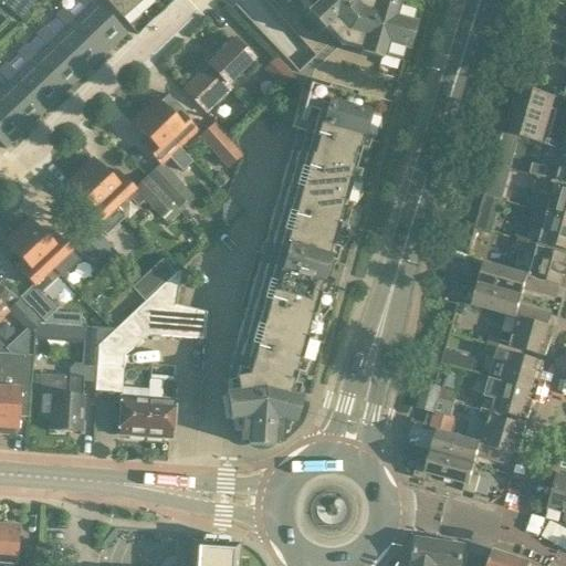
[(35,0),(4,0),(1,3),(20,20),(35,0)]
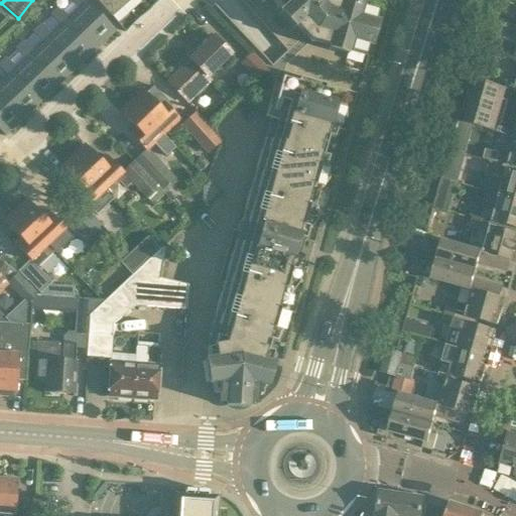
[(62,13),(97,48),(115,31),(85,0),(68,0),(67,1),(71,5),(62,13)]
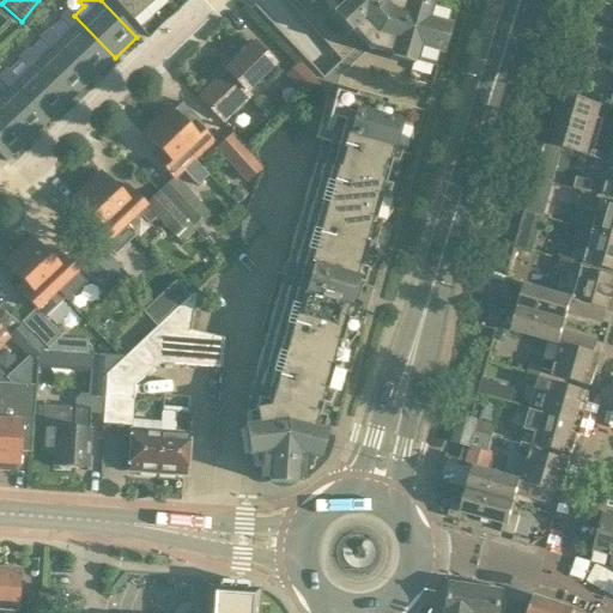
[(113,0),(132,20),(153,0),(107,0),(109,1),(110,0),(113,0)]
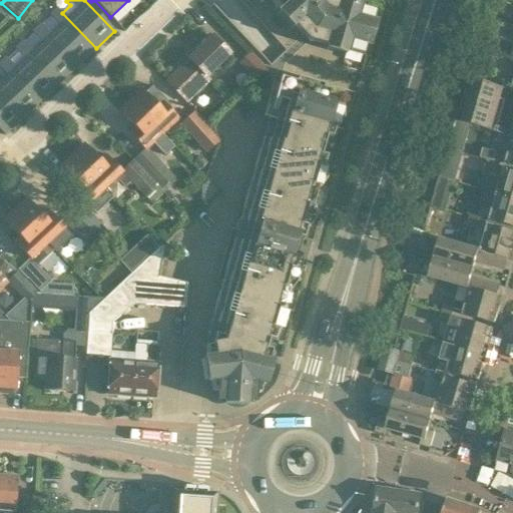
[(252,402),(252,394),(260,394),(264,386),(266,387),(273,377),(272,364),(270,364),(274,352),(284,355),(366,58),(362,57),(365,46),(367,47),(374,37),(373,25),(372,24),(374,14),(359,10),(361,2),(354,0),(247,0),(240,7),(285,54),(269,69),(279,80),(276,93),(283,95),(211,346),(205,346),(207,359),(205,359),(202,371),(208,382),(210,382),(212,391),(218,392),(217,400),(252,402)]
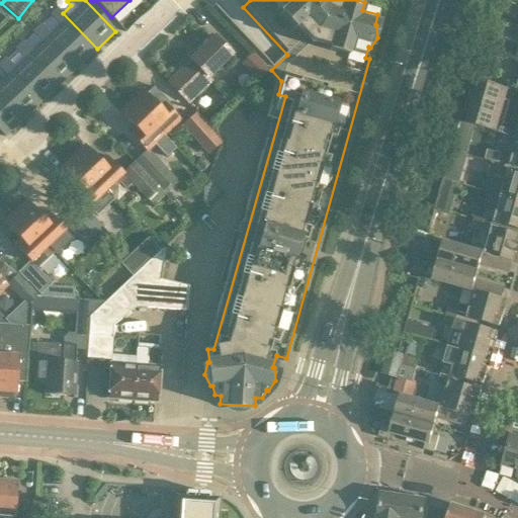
[(97,49),(63,13),(59,8),(51,16),(55,20),(46,29),(80,66),(97,49)]
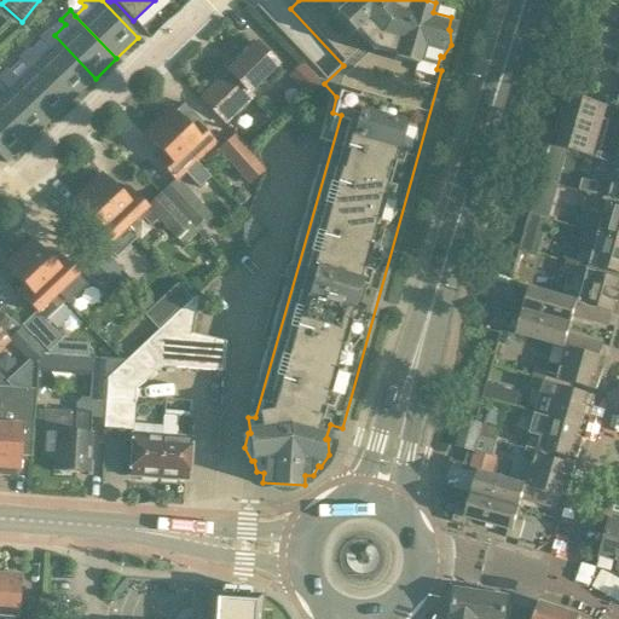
[(96,79),(55,35),(50,30),(40,40),(45,45),(33,56),(74,99),(96,79)]
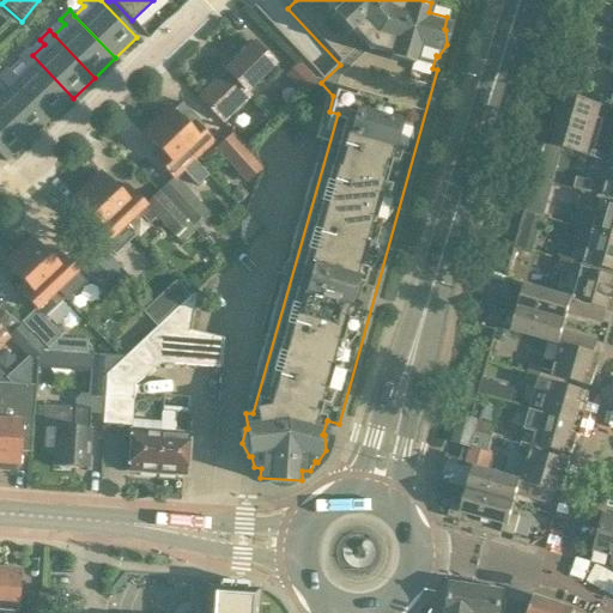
[(274,66),(254,44),(199,98),(223,123),(250,97),(247,92),(274,66)]
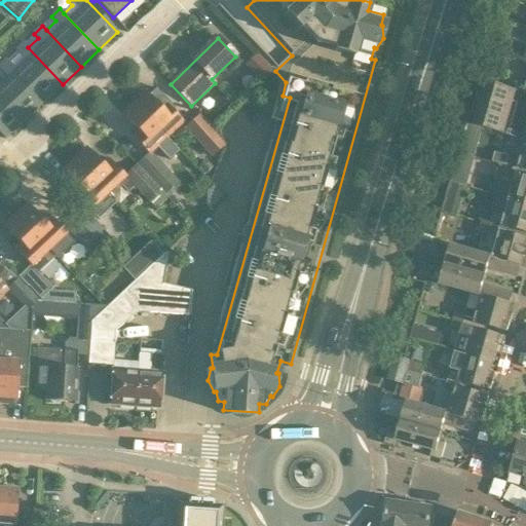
[(63,84),(28,47),(24,43),(15,50),(27,63),(17,72),(45,101),(63,84)]
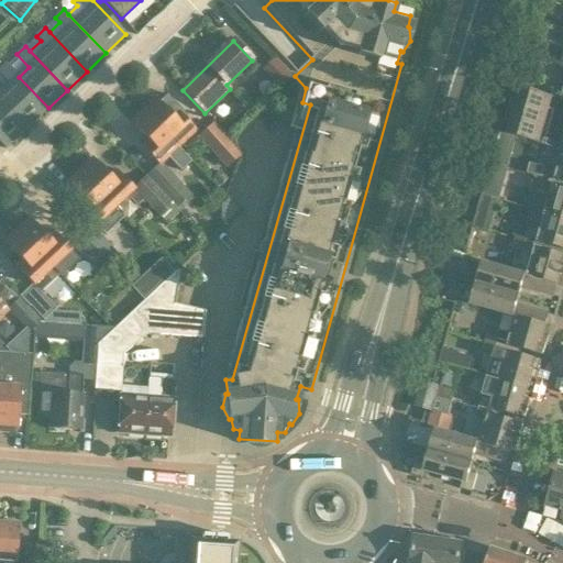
[(282,90),(293,79),(274,61),(263,72),(282,90)]
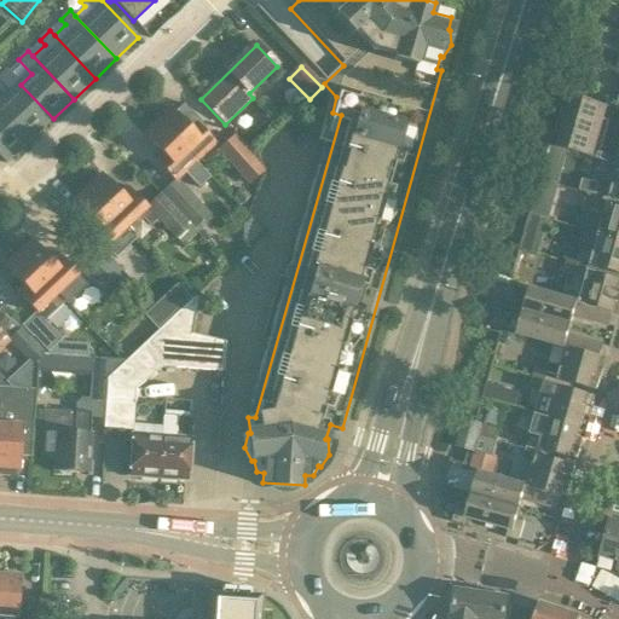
[(53,119),(21,85),(7,70),(0,76),(0,82),(11,94),(0,103),(0,105),(32,139),(53,119)]
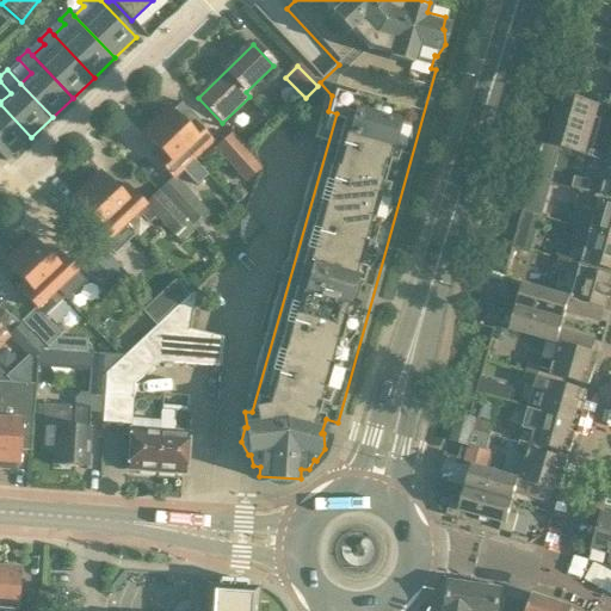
[(598,111),(581,106),(563,102),(550,147),(591,159),(591,158),(604,161),(606,156),(592,152),(602,121),(596,119),(598,111)]
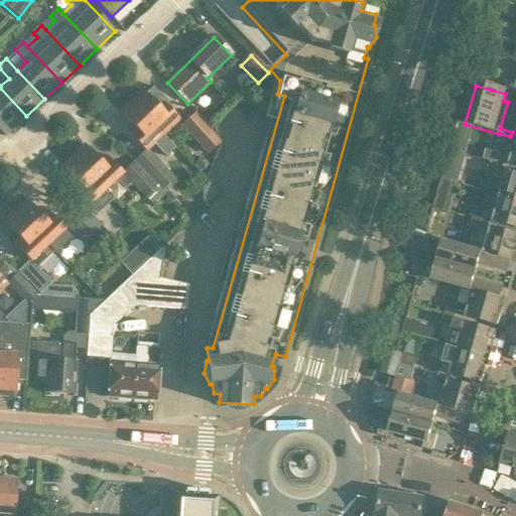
[(26,116),(0,88),(0,132),(4,137),(26,116)]
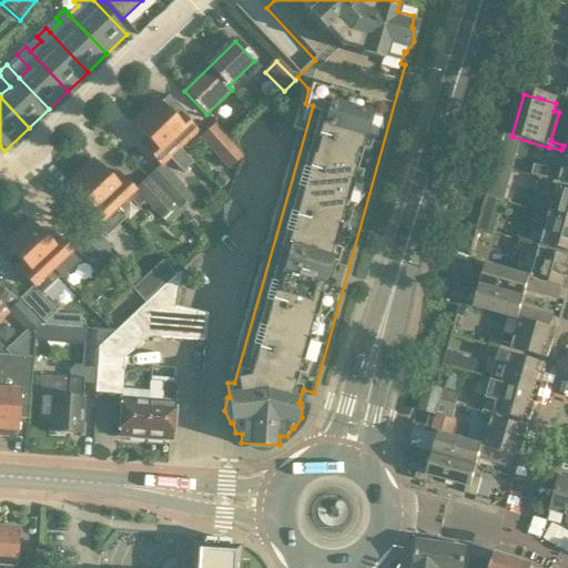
[(168,97),(160,104),(156,101),(143,113),(179,151),(198,133),(181,115),(183,112),(168,97)]
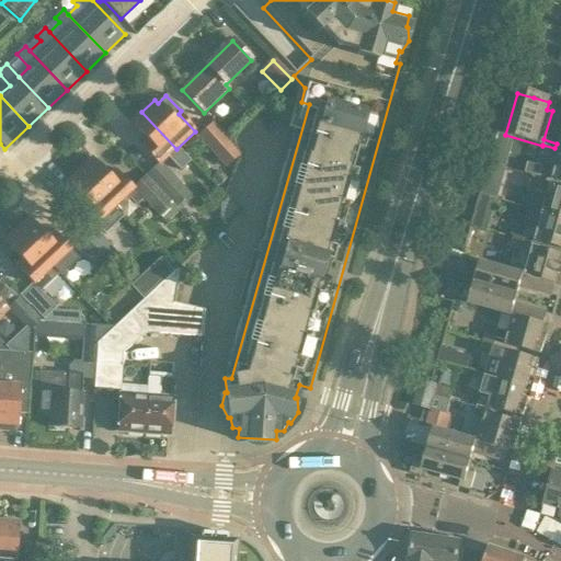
[(190,162),(176,149),(141,112),(129,124),(152,148),(146,153),(157,163),(144,175),(171,204),(172,204),(175,207),(190,194),(161,164),(168,158),(180,171),(190,162)]
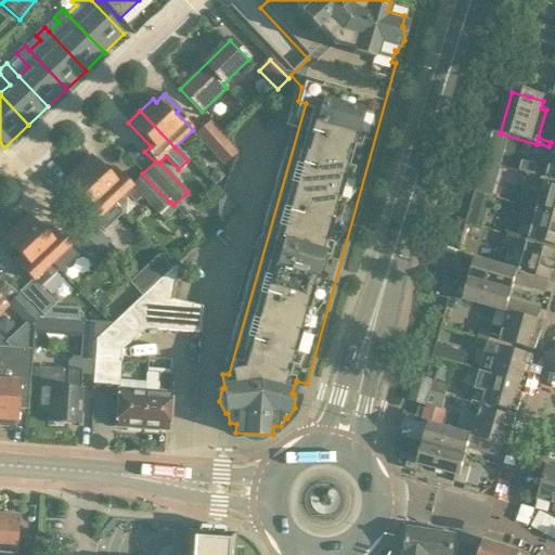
[(236,154),(234,152),(208,123),(195,134),(223,166),(236,154)]
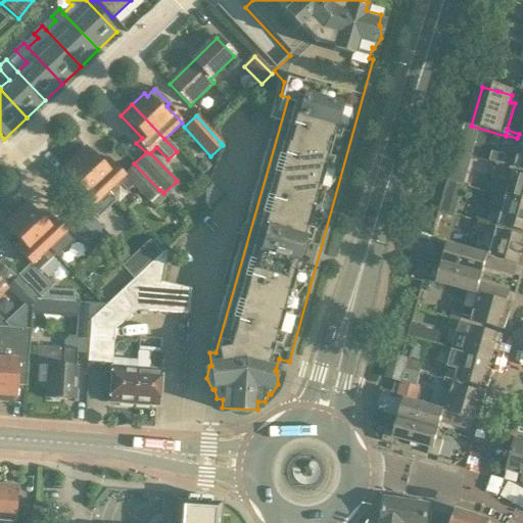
[(472,155),(475,142),(461,138),(457,152),(472,155)]
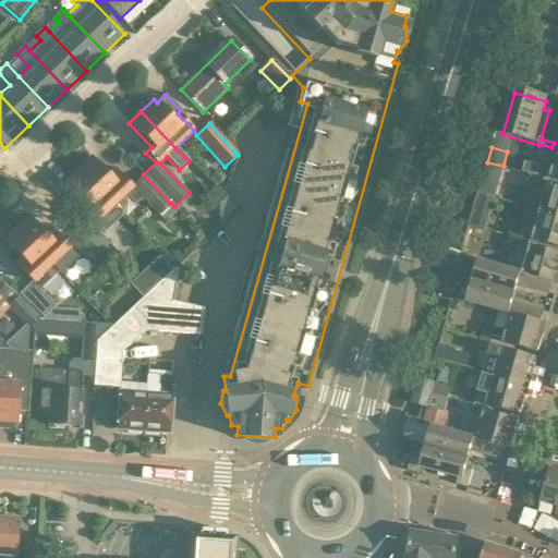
[(170,203),(143,174),(131,186),(121,176),(114,181),(92,157),(80,169),(113,206),(125,195),(135,205),(141,198),(157,216),(170,203)]
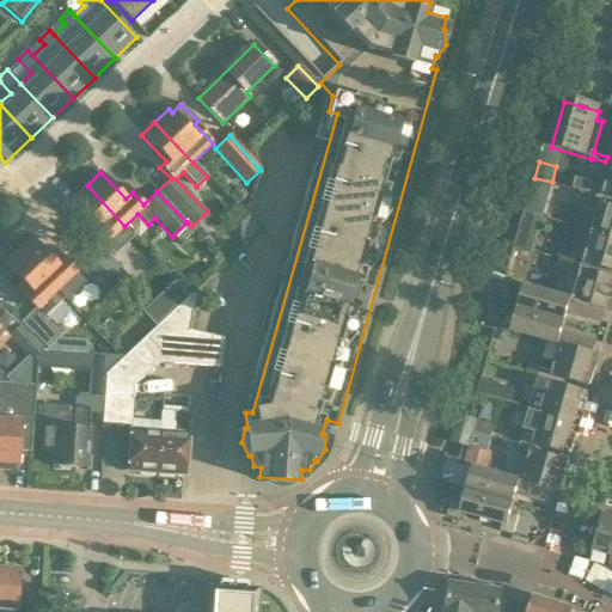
[(133,234),(124,226),(87,185),(73,200),(98,226),(91,232),(112,254),(133,234)]
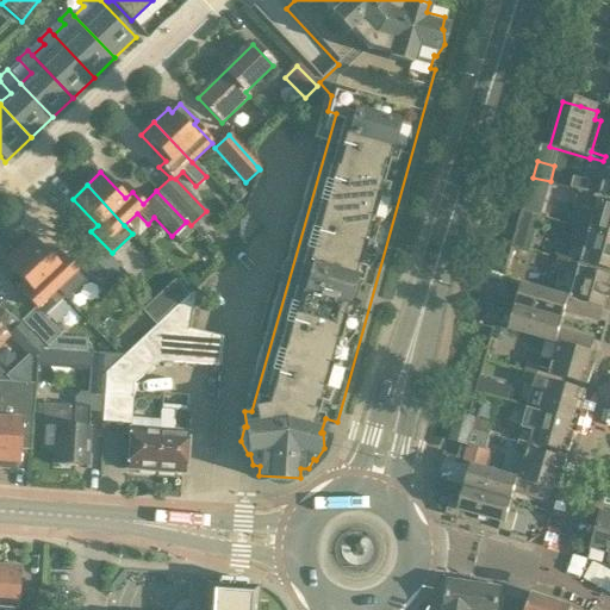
[(541,217),(545,200),(527,195),(523,212),(541,217)]
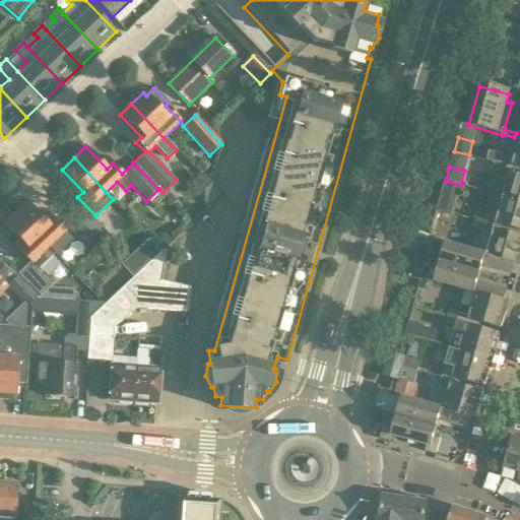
[(491,193),(519,201),(519,173),(509,170),(507,180),(495,177),(491,193)]
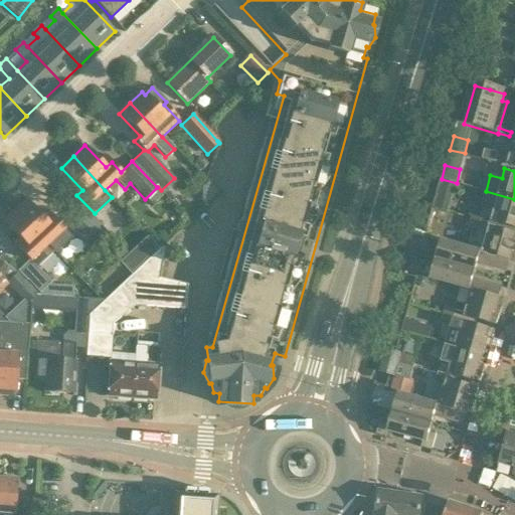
[(514,199),(486,191),(481,207),(493,210),(489,221),(514,228),(514,199)]
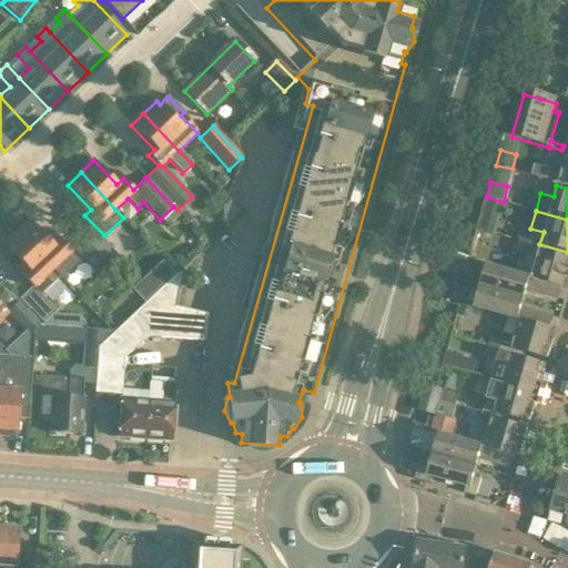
[(30,221),(17,233),(56,273),(64,264),(62,261),(71,252),(59,239),(52,245),(30,221)]
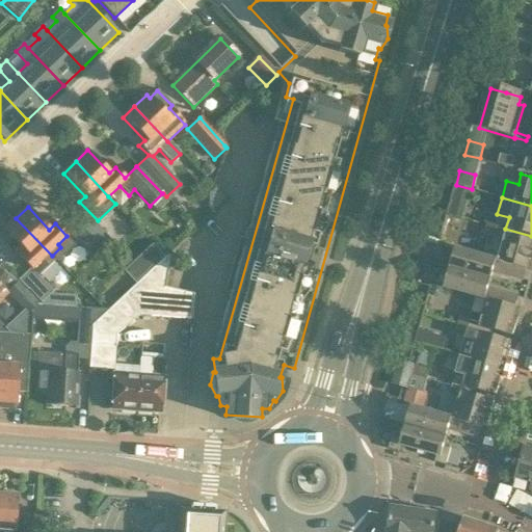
[(88,215),(79,224),(97,244),(107,235),(88,215)]
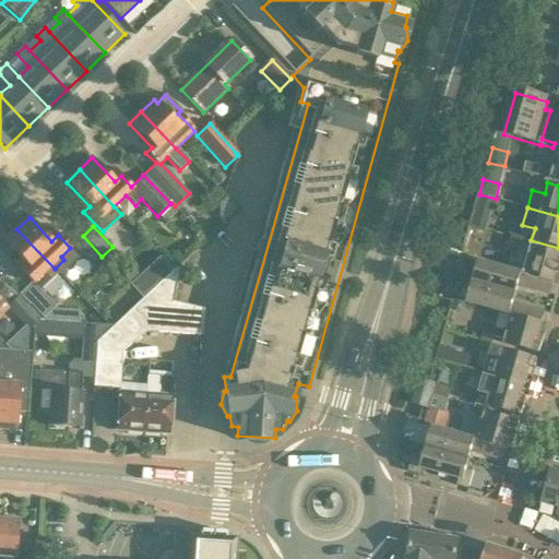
[(21,271),(32,283),(39,276),(44,280),(55,269),(16,229),(4,241),(26,264),(21,271)]
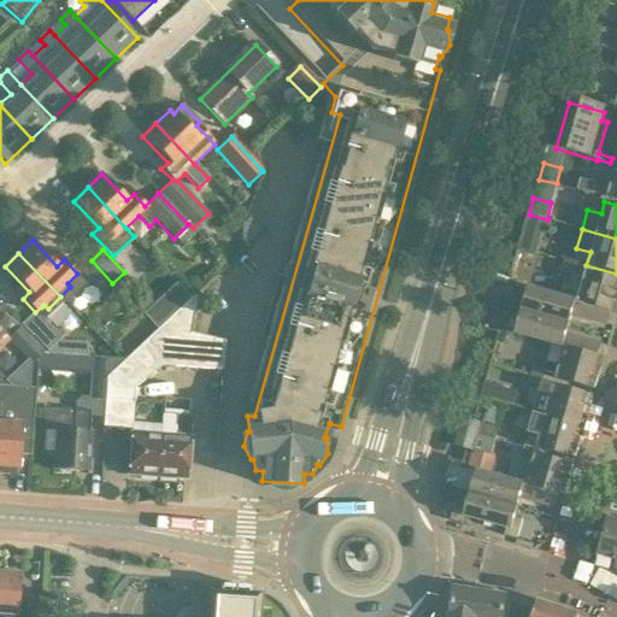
[(112,283),(92,260),(80,271),(101,294),(112,283)]
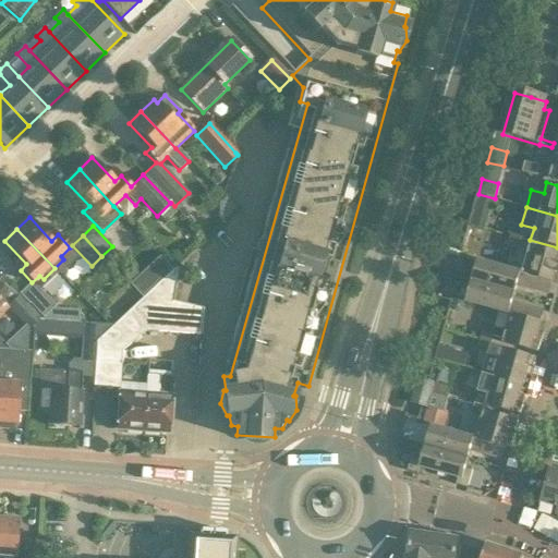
[(520,241),(509,238),(506,247),(518,251),(520,241)]
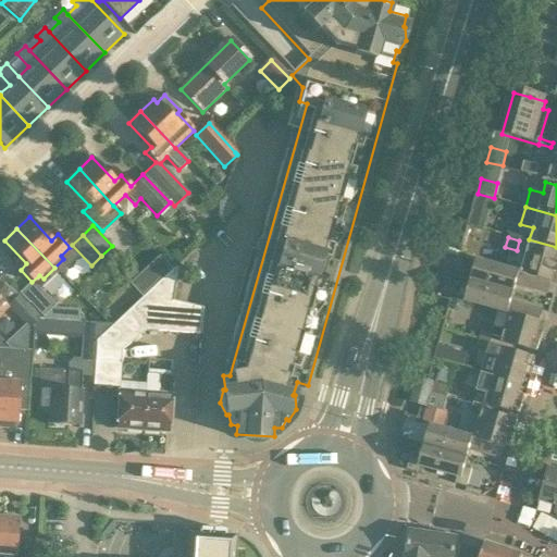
[(520,273),(551,282),(554,273),(556,273),(556,252),(528,245),(520,273)]
